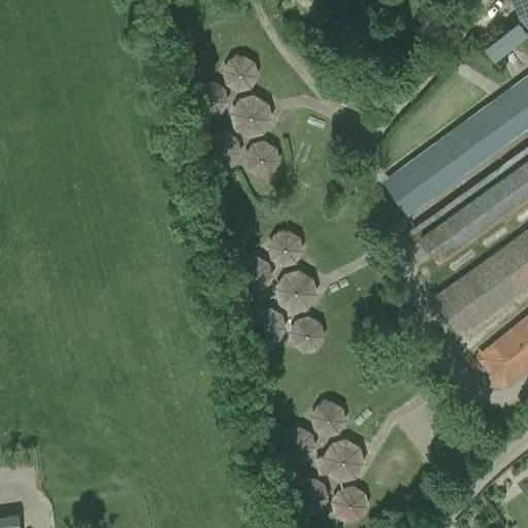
[(527,0),(513,0),(527,35),(527,34),(527,0)]
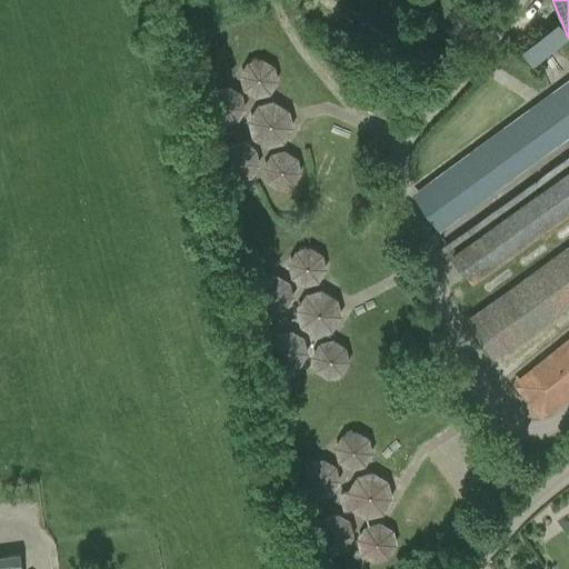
[(541,32),(525,46),(538,61),(553,48),(541,32)]
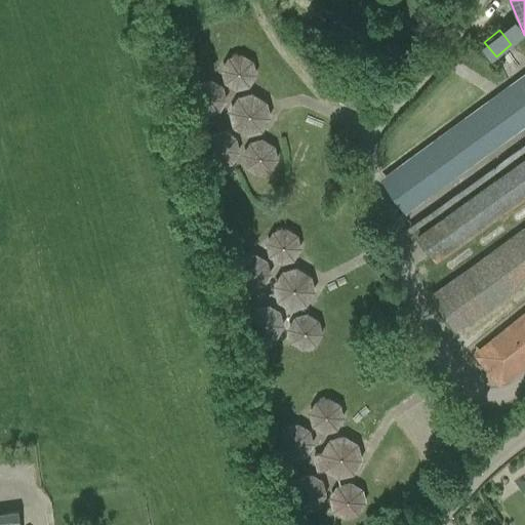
[(225,82),(237,89),(250,85),(257,73),(253,59),(241,52),(228,56),(220,69),(225,82)]
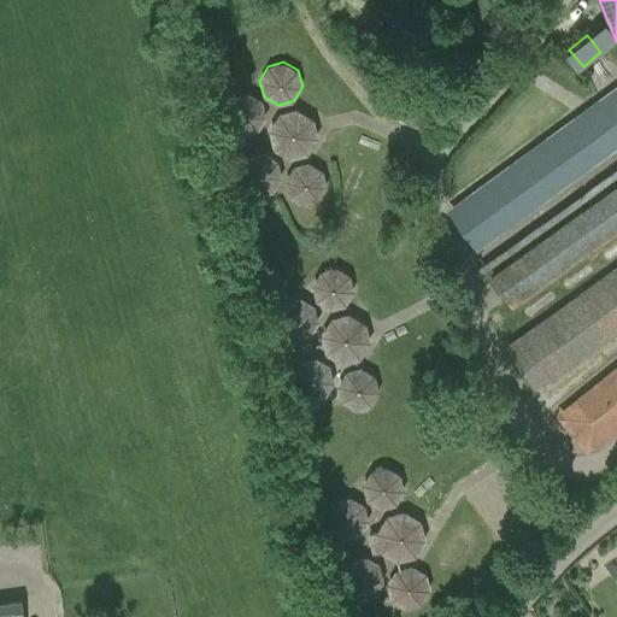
[(616,86),(448,211),(477,252),(616,148),(616,86)]
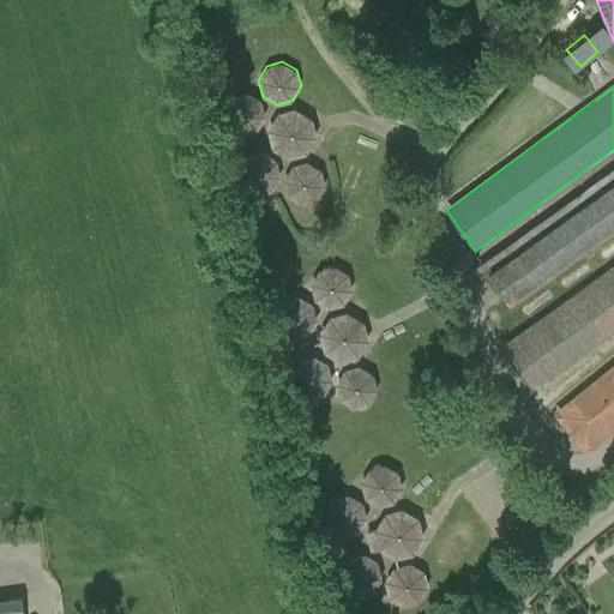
[(257,132),(265,118),(262,101),(247,92),(232,97),(223,110),(227,127),(241,136),(257,132)]
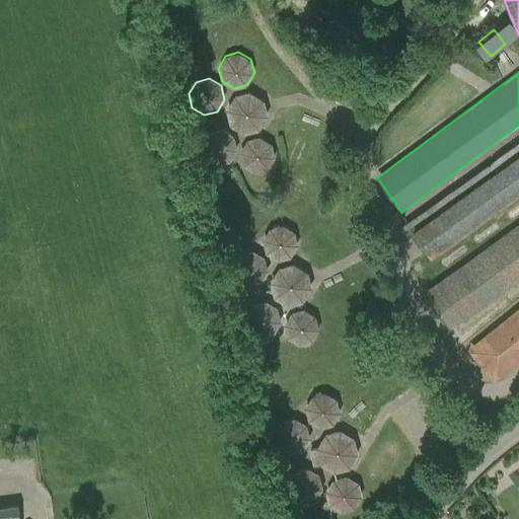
[(258,128),(267,115),(263,100),(249,92),(235,96),(228,109),(231,124),(244,131),(258,128)]
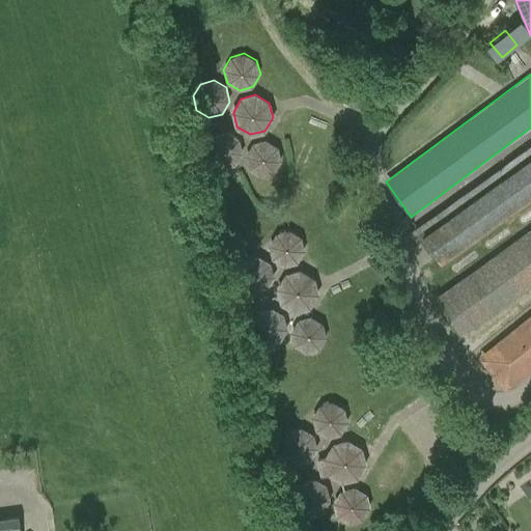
[(240,154),(238,140),(226,133),(213,135),(205,145),(207,159),(218,166),(231,165),(240,154)]
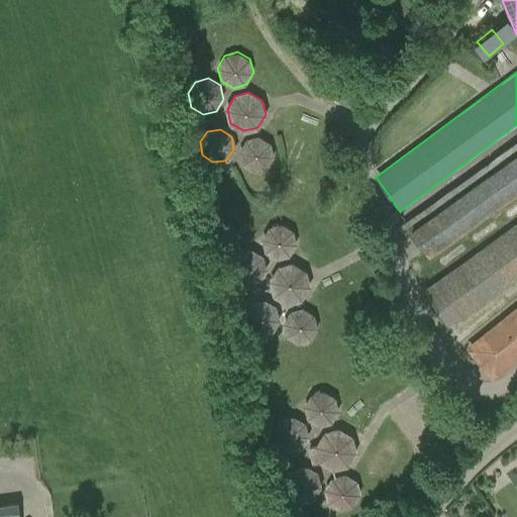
[(246,140),(239,152),(243,166),(255,173),(269,169),(276,157),(272,143),(260,136),(246,140)]
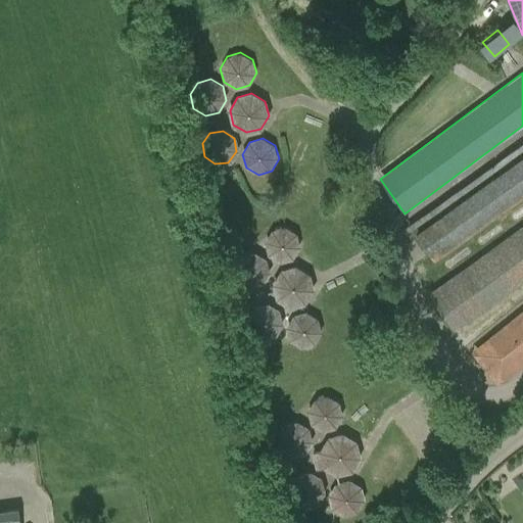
[(522,156),(415,235),(434,263),(522,197),(522,156)]
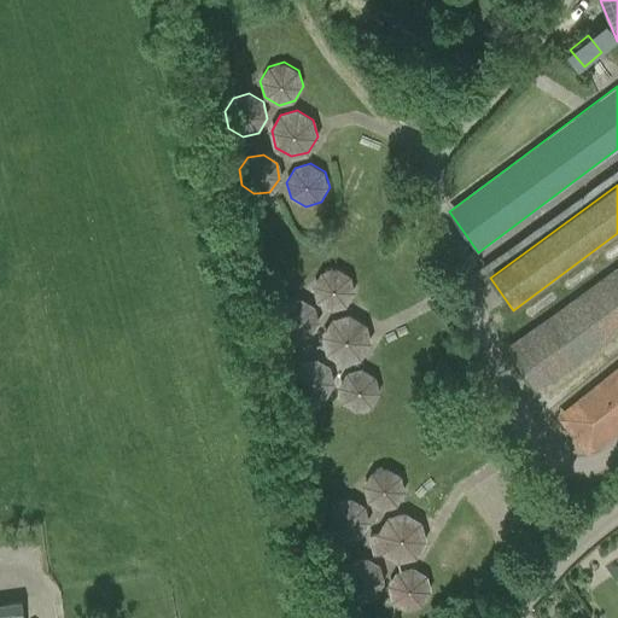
[(348,304),(356,290),(351,274),(337,267),(322,270),(314,285),(318,301),(332,309),(348,304)]
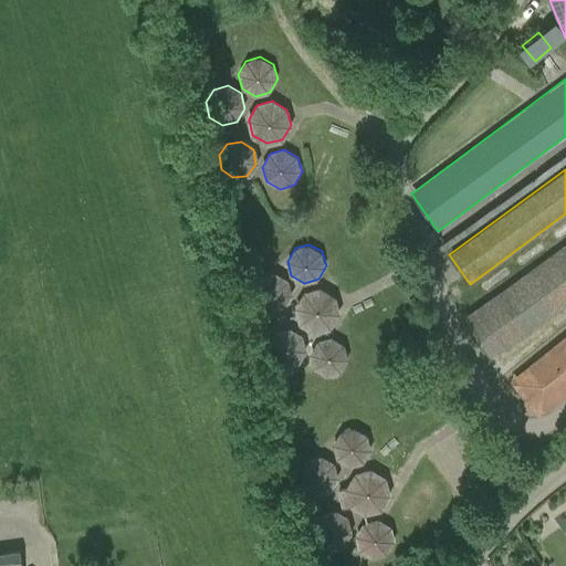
[(565,247),(464,320),(491,355),(565,301),(565,247)]
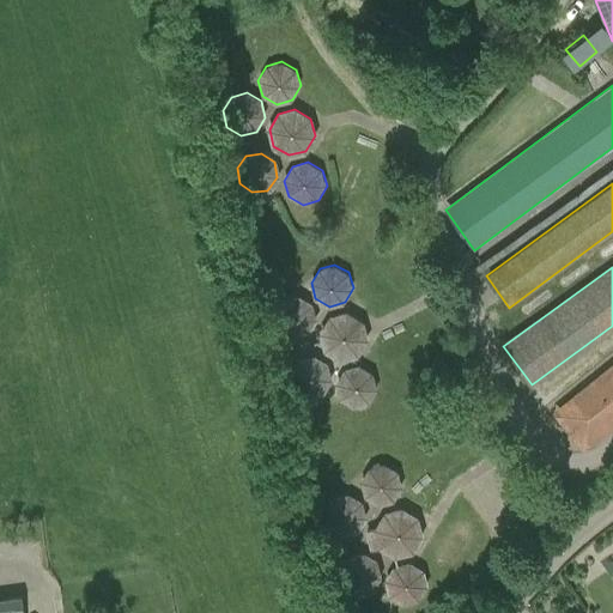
[(315,319),(310,303),(296,296),(280,299),(273,314),(277,329),(291,337),(307,333),(315,319)]
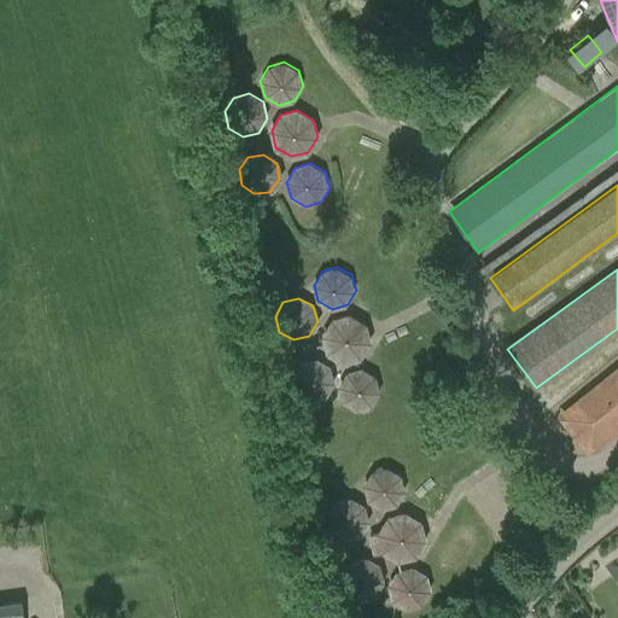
[(361,361),(371,344),(366,326),(350,318),(332,321),(322,338),(327,356),(343,365),(361,361)]
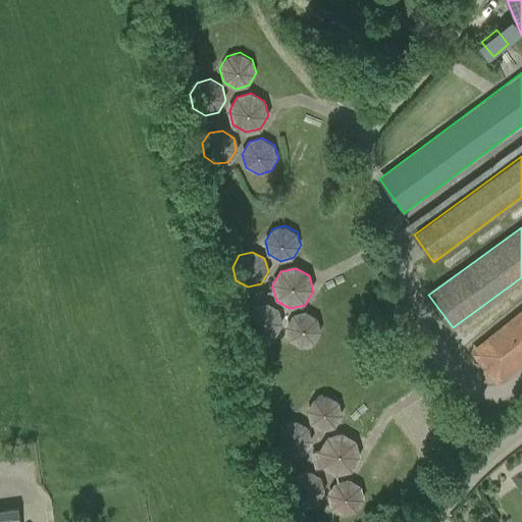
[(280,323),(277,310),(265,303),(252,307),(246,319),(249,332),(261,338),(274,335),(280,323)]
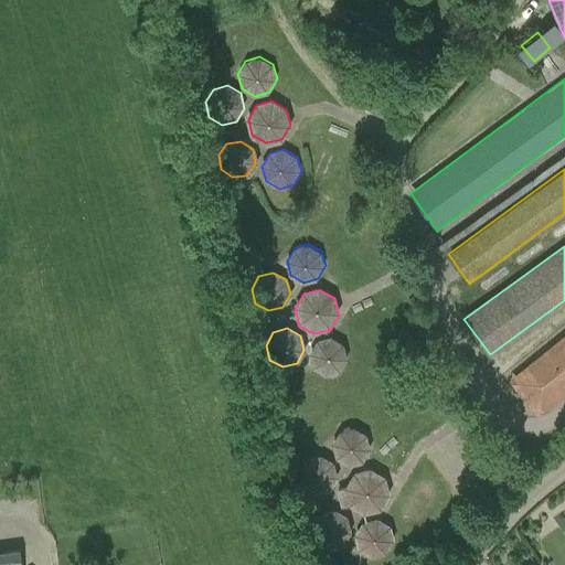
[(327,376),(341,372),(348,360),(344,345),(331,338),(317,342),(310,354),(313,369),(327,376)]
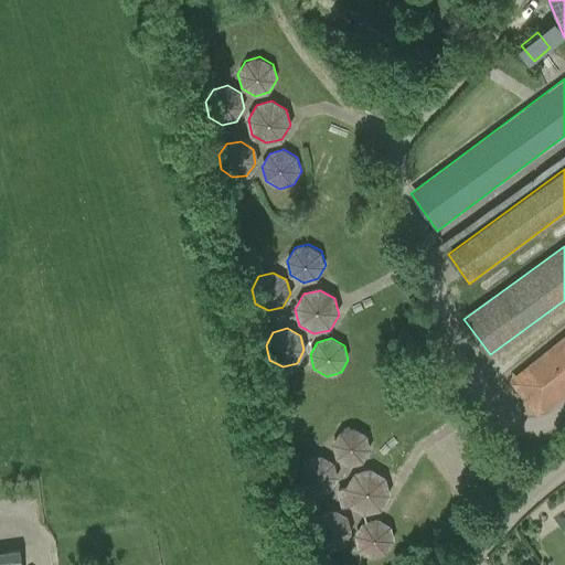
[(564,342),(521,379),(541,403),(564,383),(564,342)]
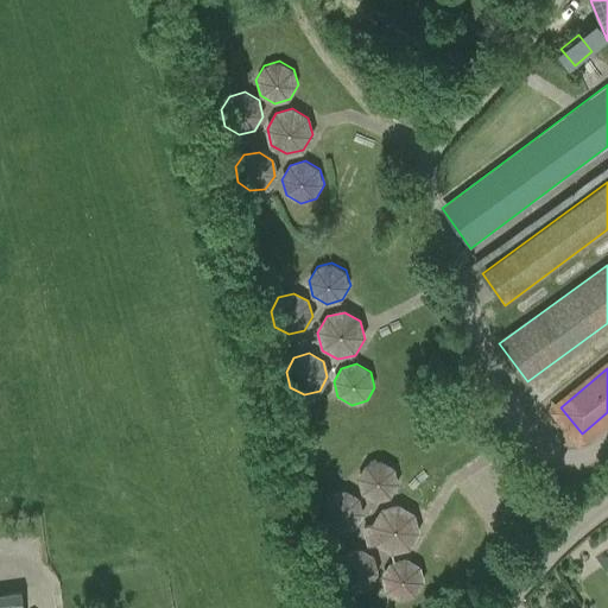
[(362,493),(375,501),(391,498),(399,483),(396,469),(381,461),(367,464),(359,477),(362,493)]
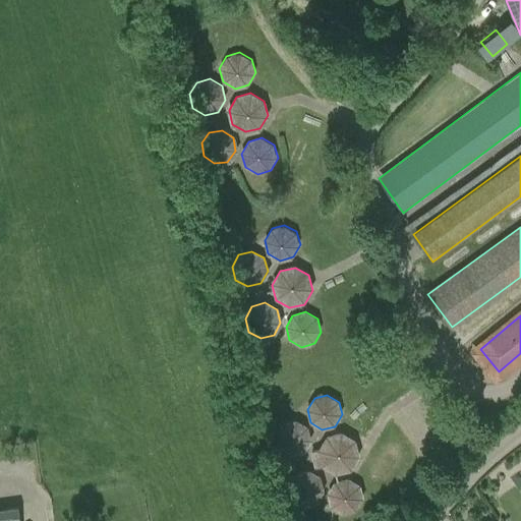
[(282,424),(275,436),(279,449),(290,456),(303,453),(309,441),(306,428),(295,421),(282,424)]
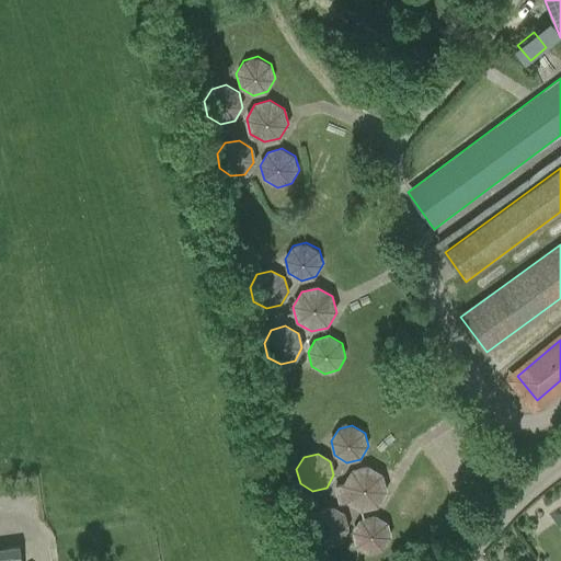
[(341,504),(347,503),(362,511),(378,507),(387,492),(382,476),(368,468),(352,471),(343,487),(336,488),(341,504)]
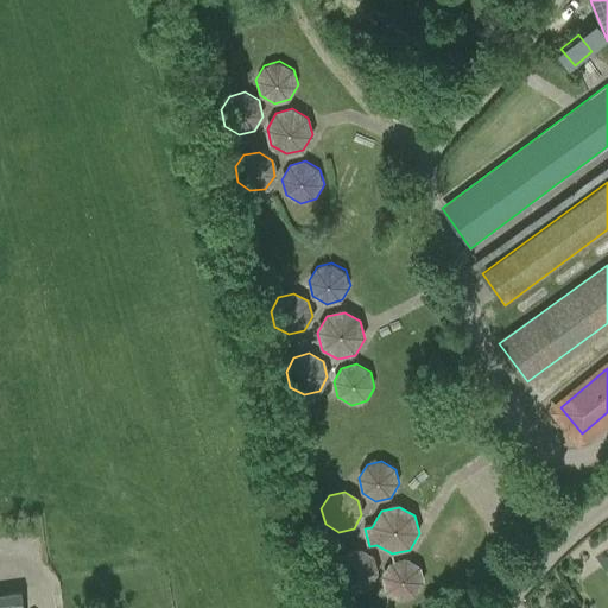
[(379,571),(375,557),(361,549),(347,552),(339,567),(342,581),(356,589),(371,586),(379,571)]
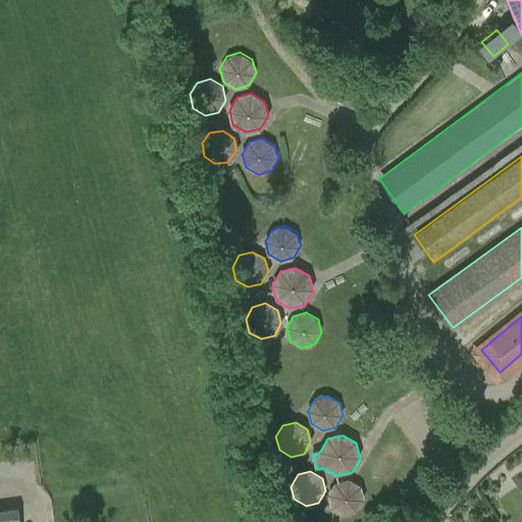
[(364,500),(361,486),(349,480),(336,483),(329,494),(332,508),(344,515),(357,511),(364,500)]
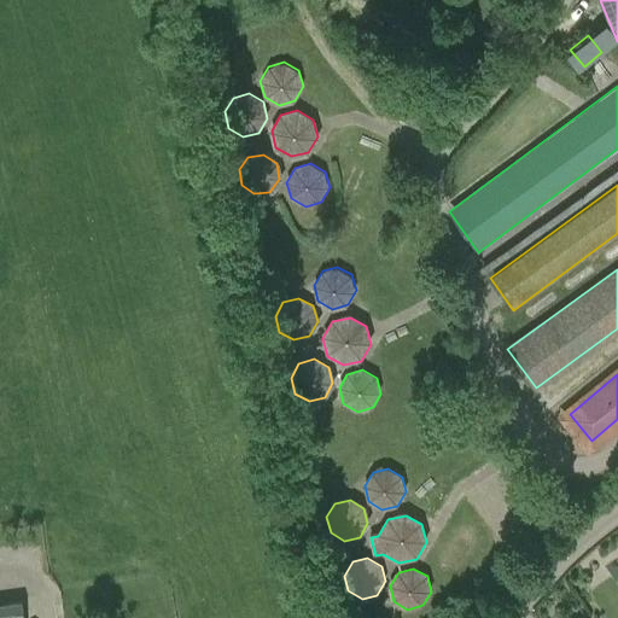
[(24,617),(23,600),(0,602),(0,617),(24,617)]
